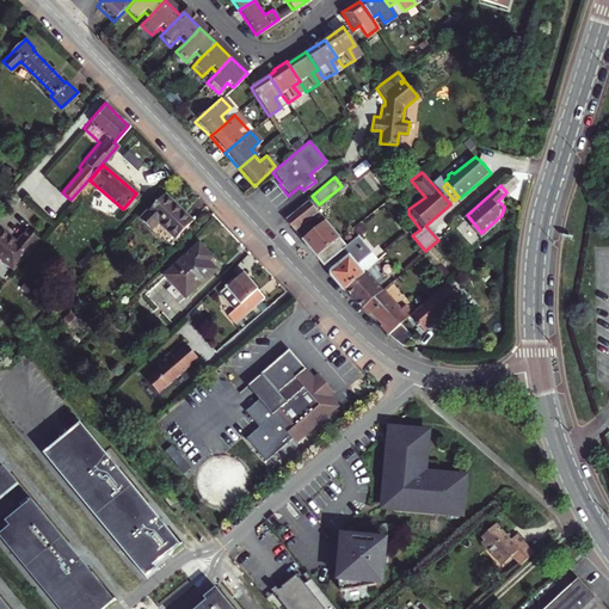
[(189,221),(160,194),(137,219),(148,228),(157,221),(173,238),(189,221)]
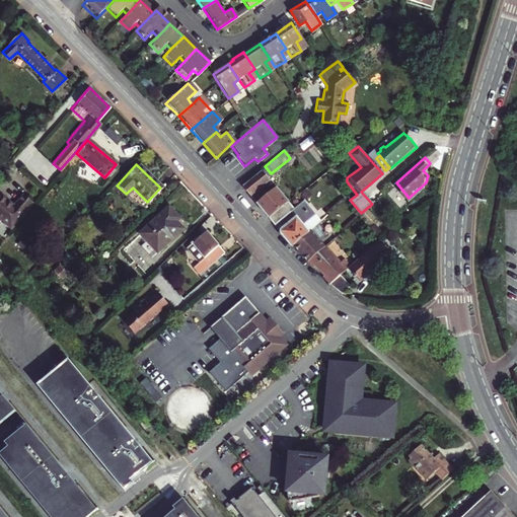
[(249,197),(270,180),(261,169),(240,187),(249,197)]
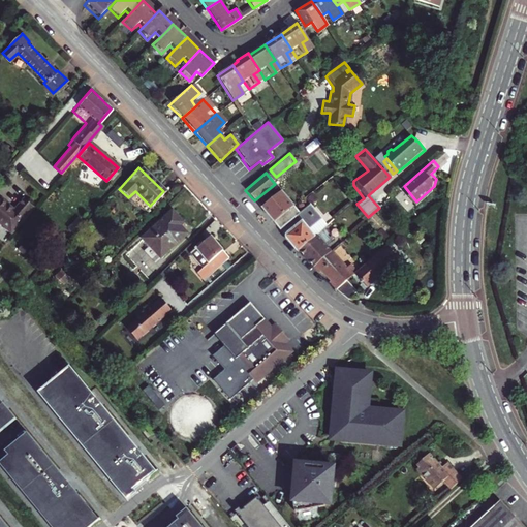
[(280,191),(275,184),(254,200),(260,208),(280,191)]
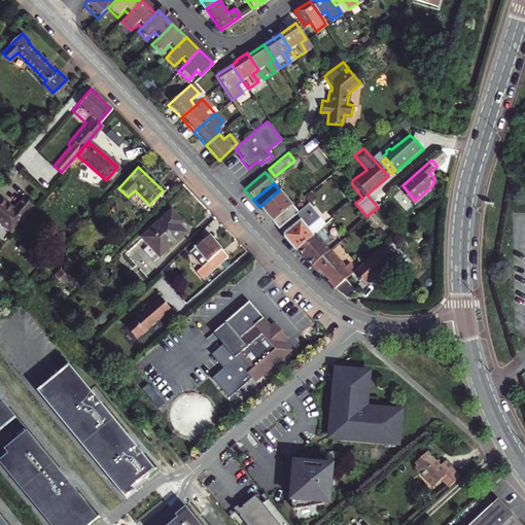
[(296,212),(279,190),(259,207),(277,229),(293,214),(296,212)]
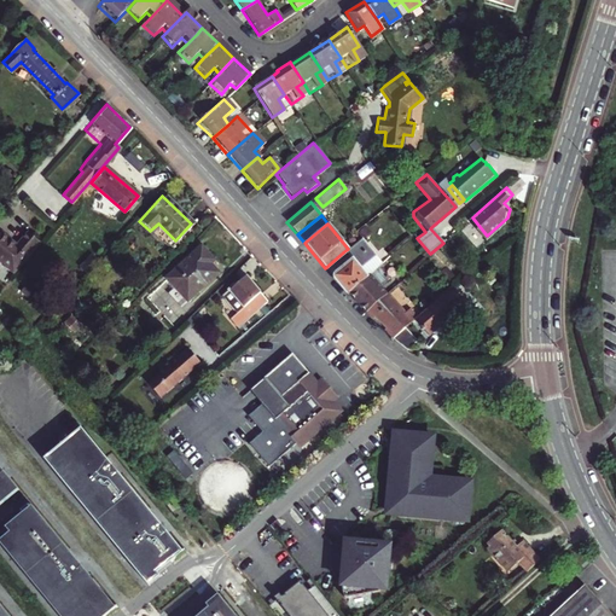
[(0,261),(13,273),(28,257),(40,242),(27,230),(15,244),(0,231),(0,261)]
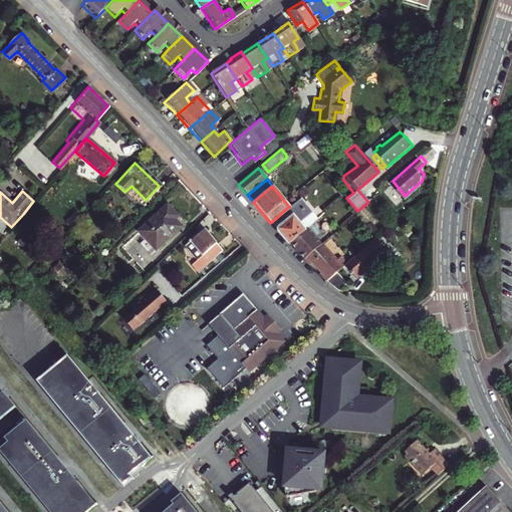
[(289,207),(286,209),(291,215),(278,227),(277,228),(277,231),(288,243),(289,242),(304,229),(299,223),(311,213),(300,199),(289,207)]
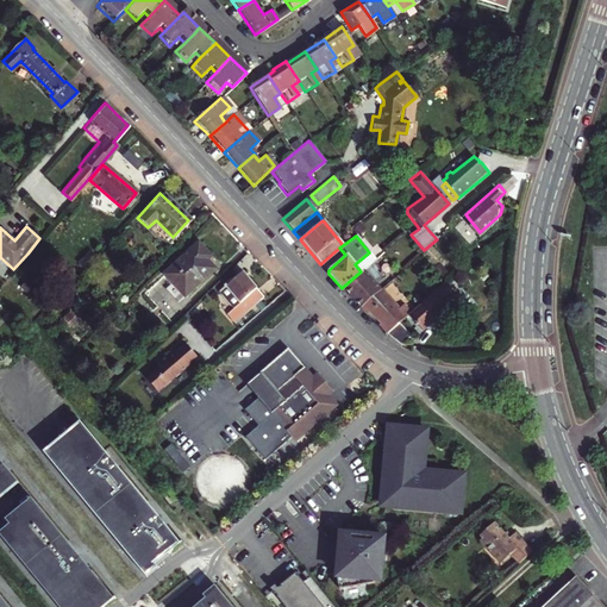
[(163,273),(185,295),(214,267),(206,257),(210,255),(196,242),(163,273)]
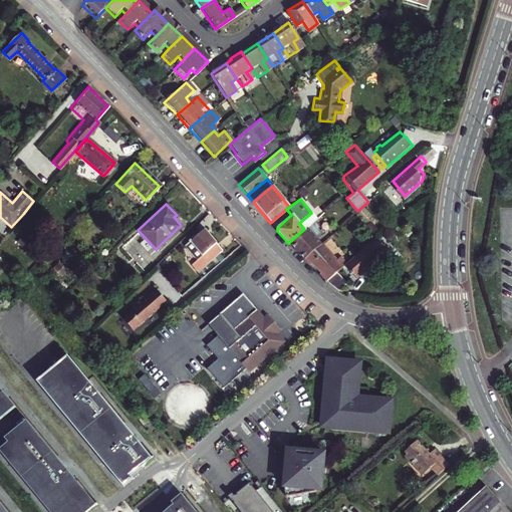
[(299,223),(304,229),(313,220),(316,218),(311,213),(299,223)]
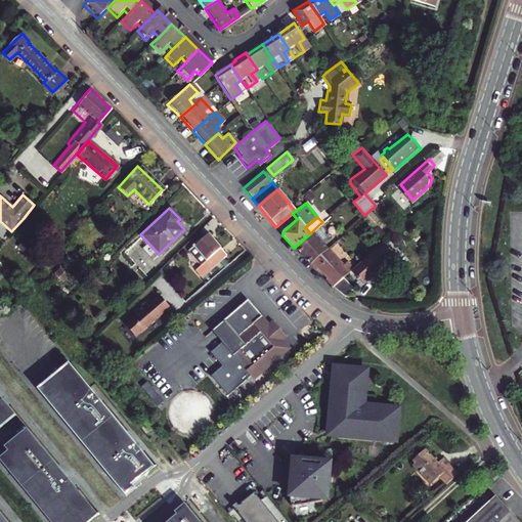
[(310,233),(295,247),(300,253),(301,252),(304,256),(303,257),(309,263),(325,248),(319,241),(328,234),(319,224),(310,233)]
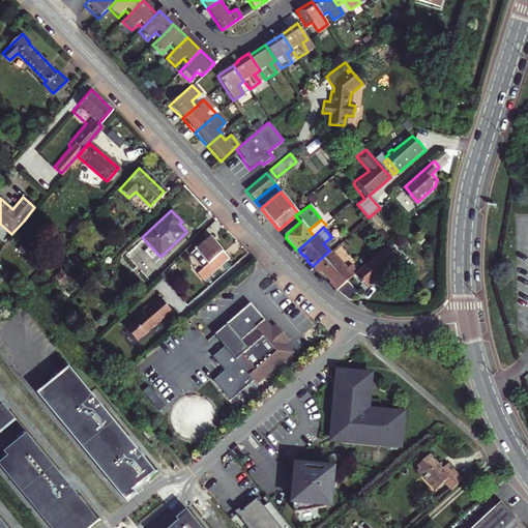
[(195,247),(191,251),(203,267),(188,279),(195,286),(228,257),(210,234),(199,243),(198,243),(194,246),(195,247)]
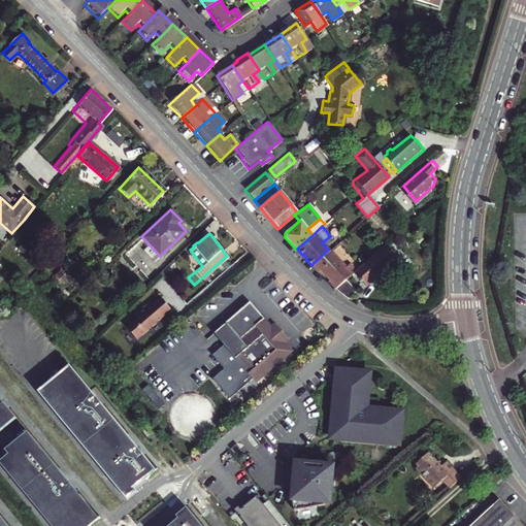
[(353,268),(351,270),(363,284),(396,256),(384,241),(353,268)]
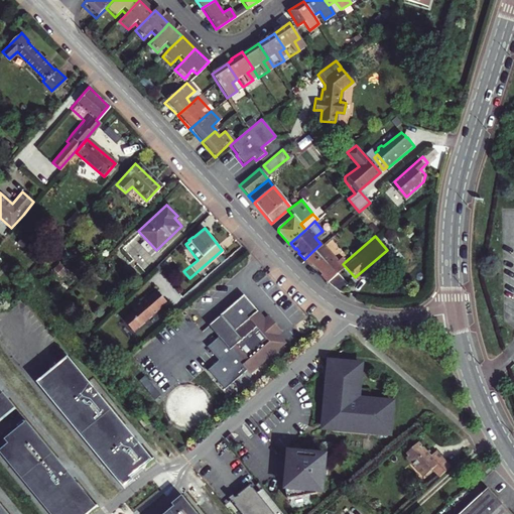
[(336,259),(322,243),(320,244),(304,259),(308,264),(311,261),(320,271),(317,273),(325,280),(328,277),(338,268),(343,264),(345,262),(339,256),(336,259)]
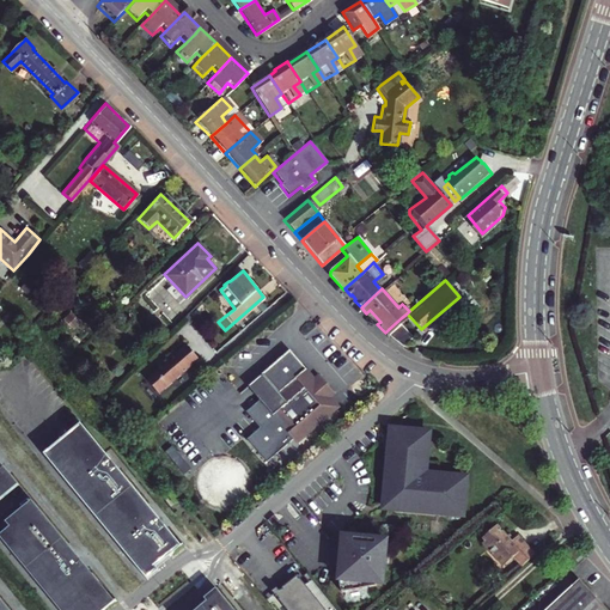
[(389,329),(402,341),(413,333),(401,318),(389,329)]
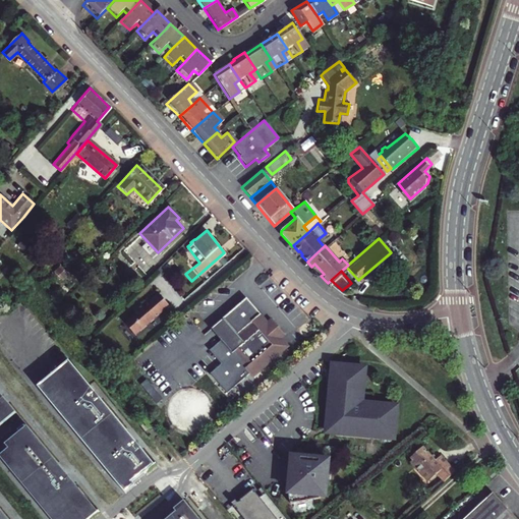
[(340,292),(342,290),(331,280),(328,283),(340,292)]
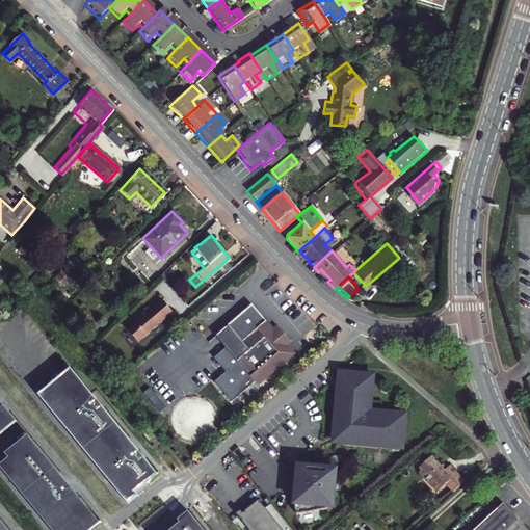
[(138,342),(173,310),(160,297),(144,312),(146,314),(128,330),(138,342)]
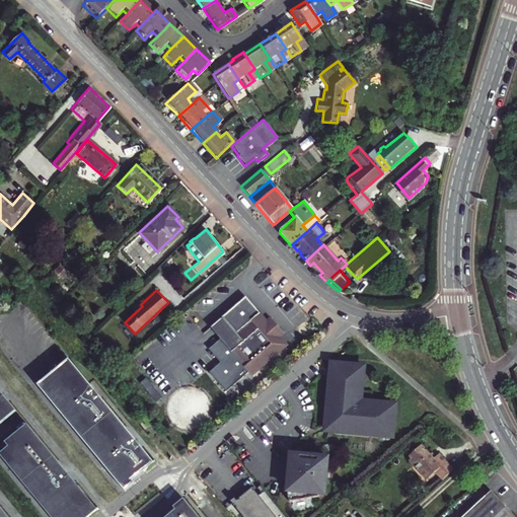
[(247,372),(250,375),(286,346),(278,337),(282,333),(268,316),(264,320),(243,296),(208,326),(218,339),(247,372)]
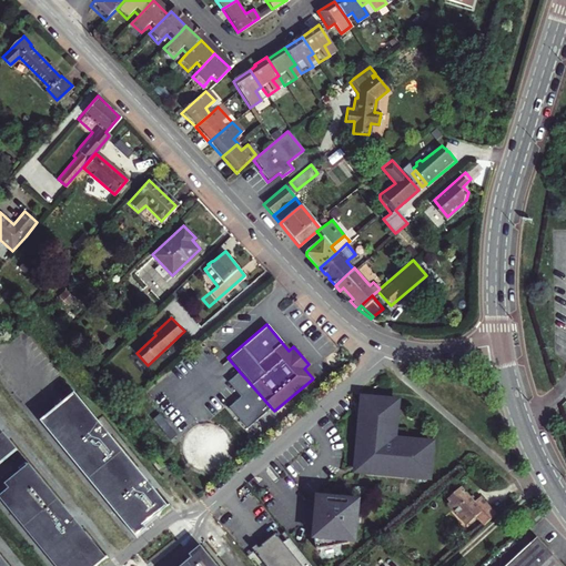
[(320,378),(332,371),(323,356),(311,364),(320,378)]
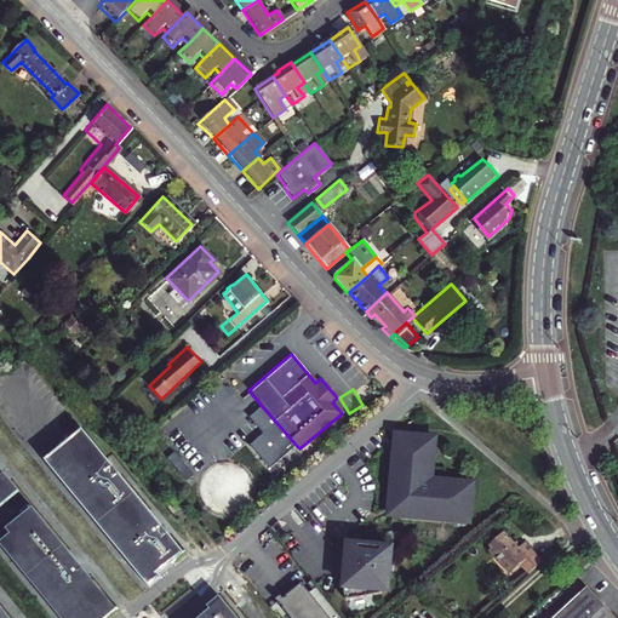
[(296,445),(261,405),(247,416),(262,433),(249,444),(269,468),(296,445)]
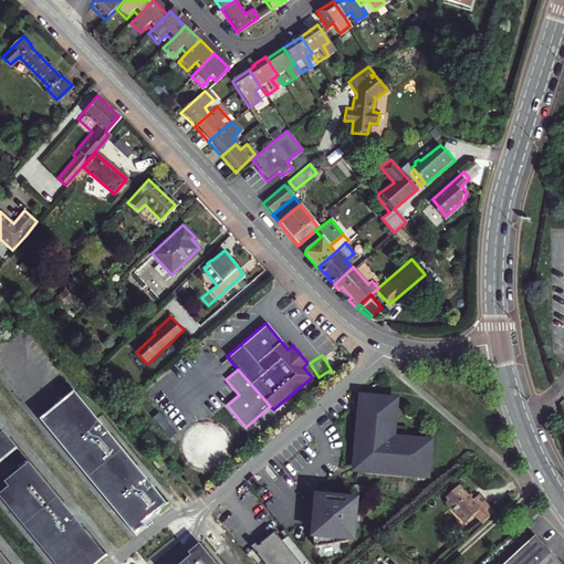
[(48,410),(39,418),(134,534),(145,526),(143,523),(166,503),(72,390),(63,398),(48,410)]
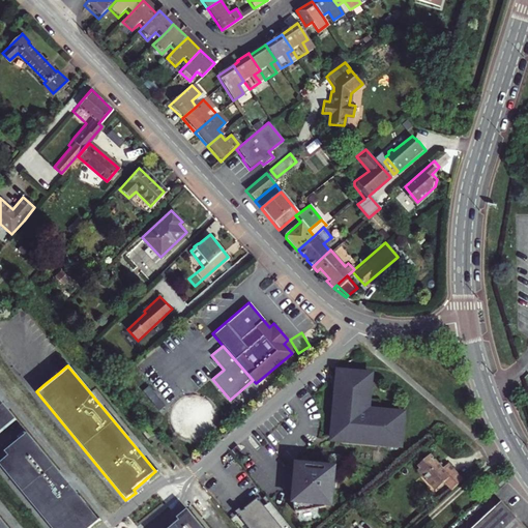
[(330,403),(332,405),(329,440),(403,447),(407,409),(371,406),(374,371),(336,368),(333,400),(330,403)]
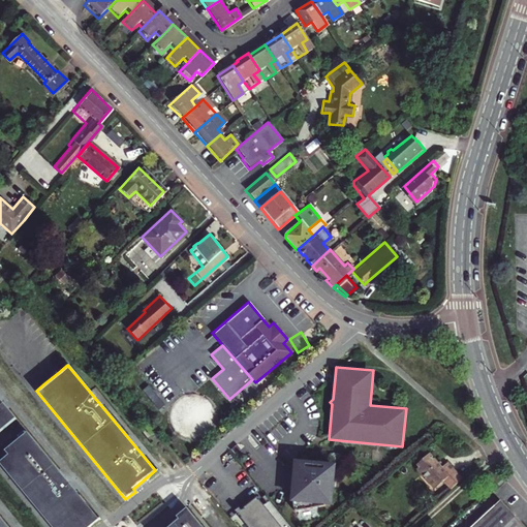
[(56,369),(41,380),(44,383),(59,372),(56,369)]
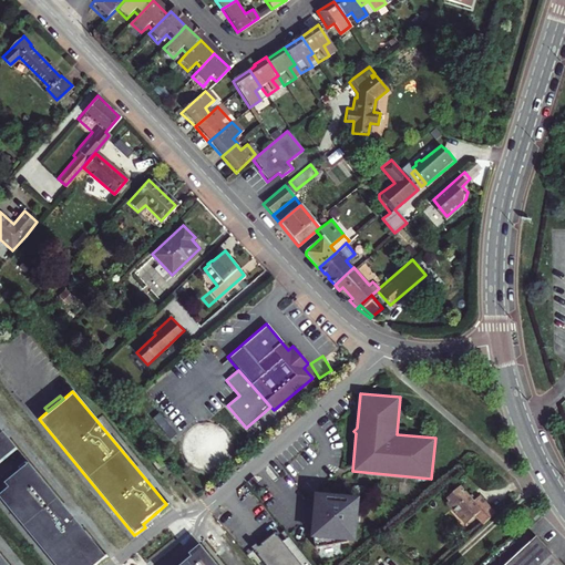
[(0,460),(16,448),(6,437),(0,430),(0,460)]
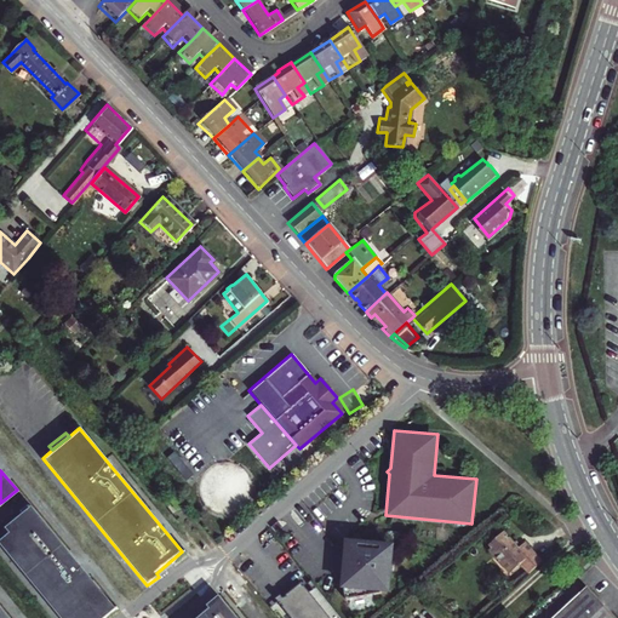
[(162,481),(156,486),(167,498),(172,495),(162,481)]
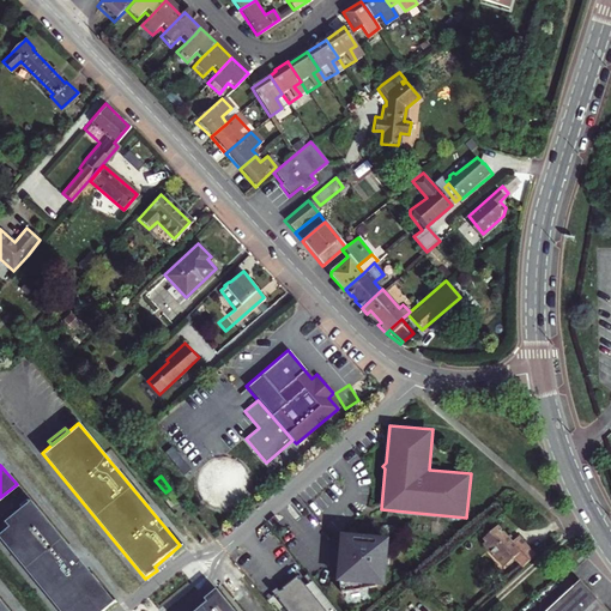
[(26,503),(0,525),(0,533),(65,610),(95,610),(108,600),(26,503)]
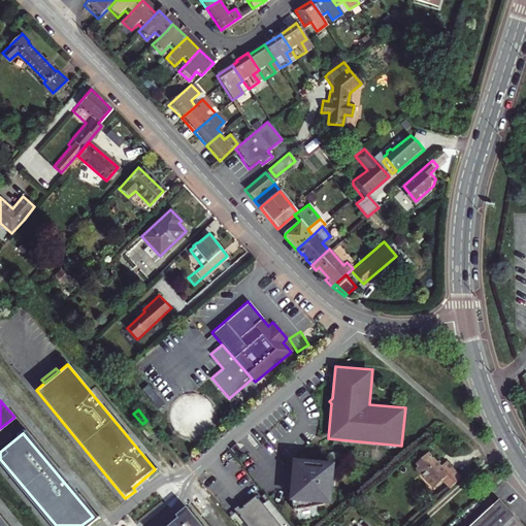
[(415,465),(427,479),(429,477),(435,483),(441,478),(449,485),(460,474),(446,459),(441,462),(438,465),(436,463),(437,461),(428,450),(421,456),(423,458),(418,463),(415,465)]
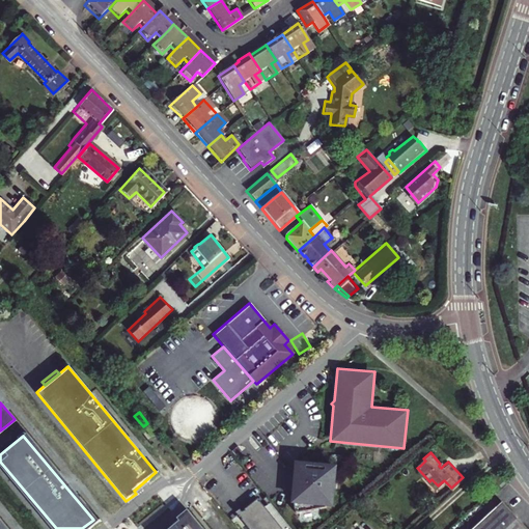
[(331,503),(335,467),(298,463),(293,501),(294,507),(296,512),(326,506),(325,502),(331,503)]
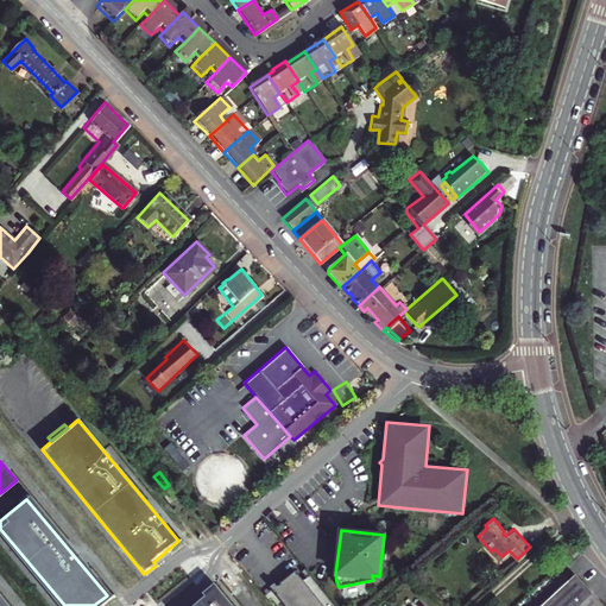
[(494,549),(492,551),(498,559),(502,556),(494,549)]
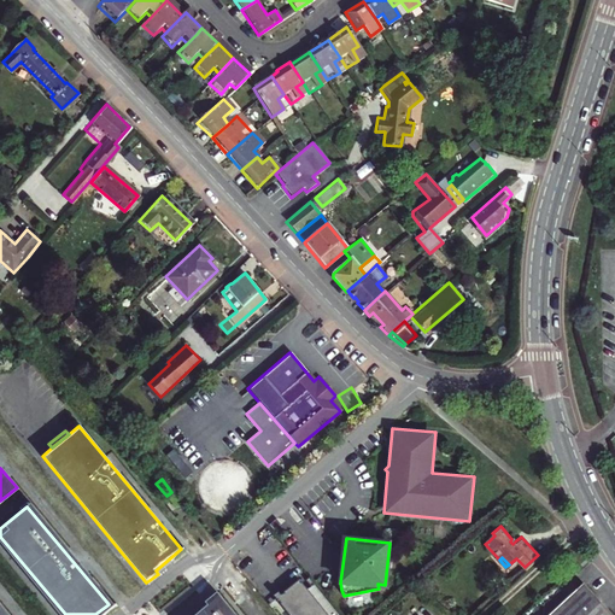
[(339,614),(315,583),(309,589),(302,579),(282,595),(277,590),(273,593),(290,614),(339,614)]
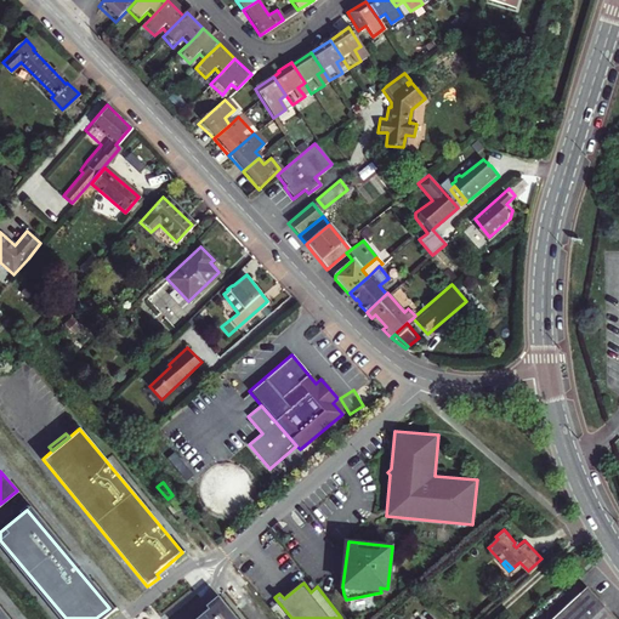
[(609,618),(581,589),(549,618),(609,618)]
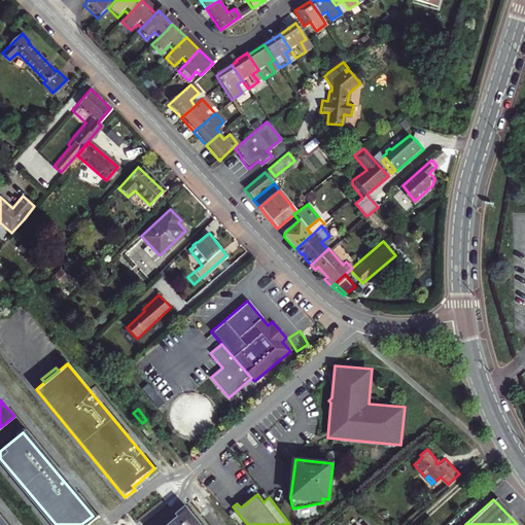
[(201,524),(184,504),(174,514),(176,516),(165,524),(201,524)]
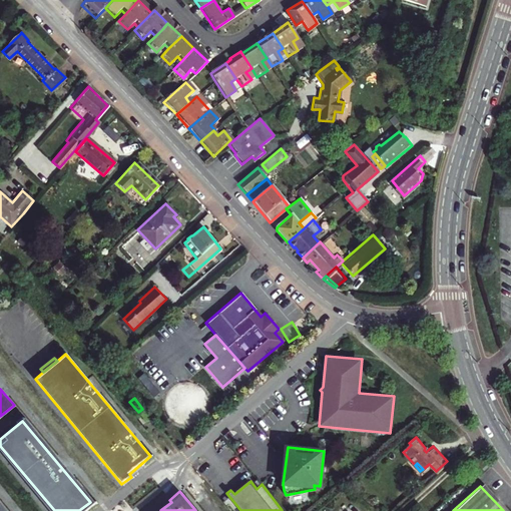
[(10,510),(0,498),(0,510),(10,510)]
